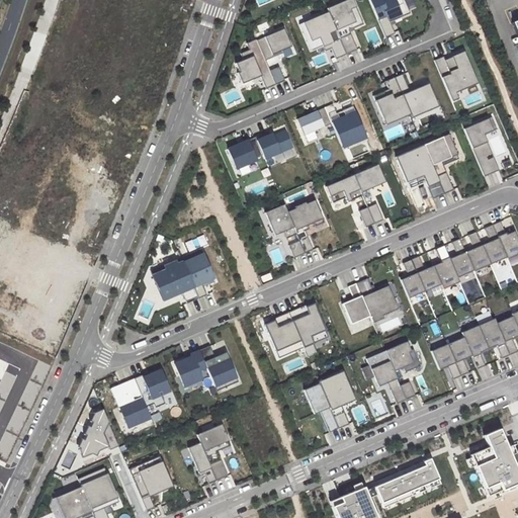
[(392,34),(386,20),(407,12),(402,0),(385,0),(379,3),(377,0),(366,0),(382,38),(392,34)]
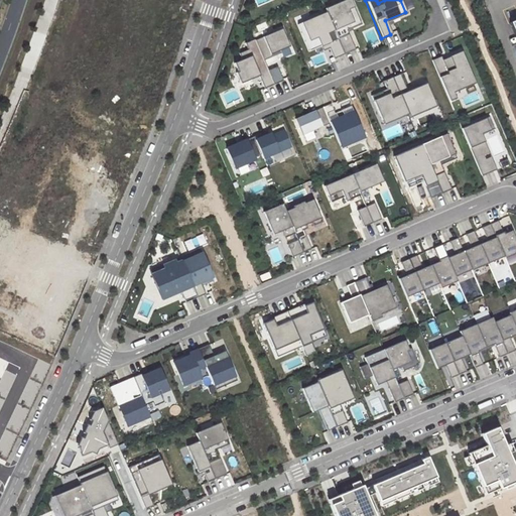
[(349,1),(294,23),(304,48),(325,40),(333,59),(354,50),(346,31),(360,26),(349,1)]
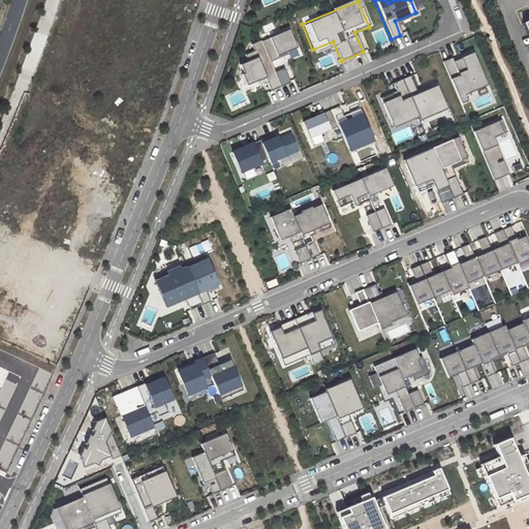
[(262,41),(255,44),(257,51),(248,55),(251,61),(241,65),(249,84),(268,75),(274,89),(282,86),(262,41)]
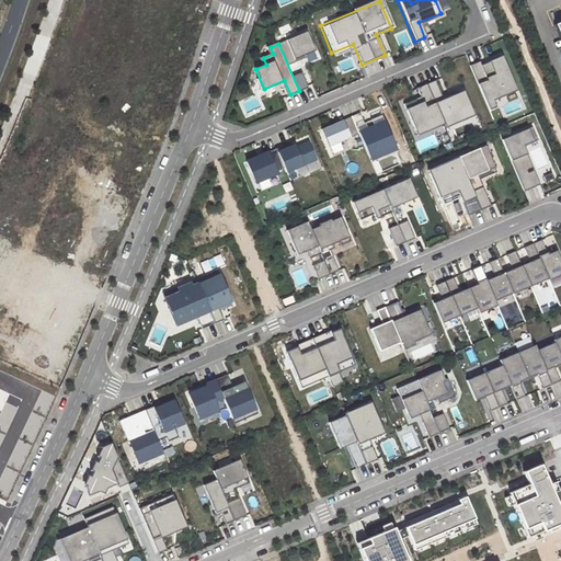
[(483,104),(515,91),(500,53),(467,66),(483,104)]
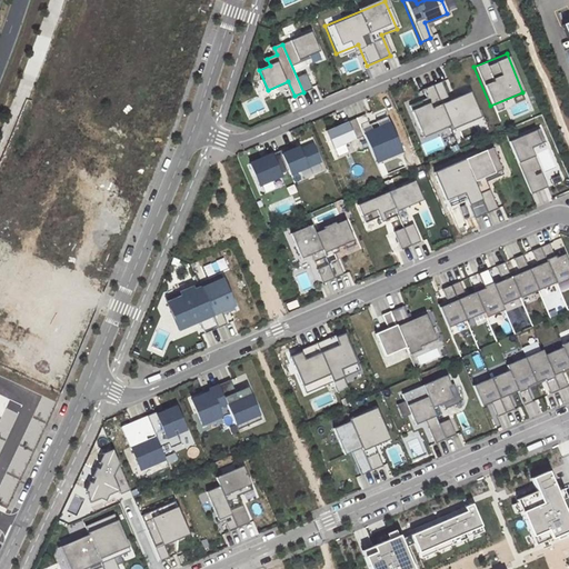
[(451,126),(480,113),(470,92),(463,96),(449,101),(449,98),(449,97),(442,81),(433,85),(451,126)]
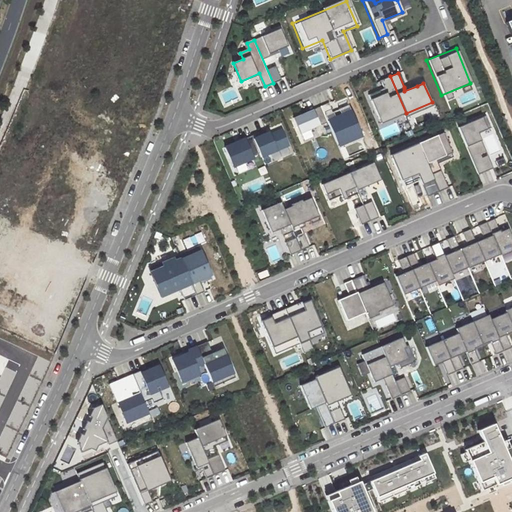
[(406,113),(390,76),(381,80),(384,88),(386,92),(381,95),(379,90),(369,94),(379,119),(395,112),(397,117),(406,113)]
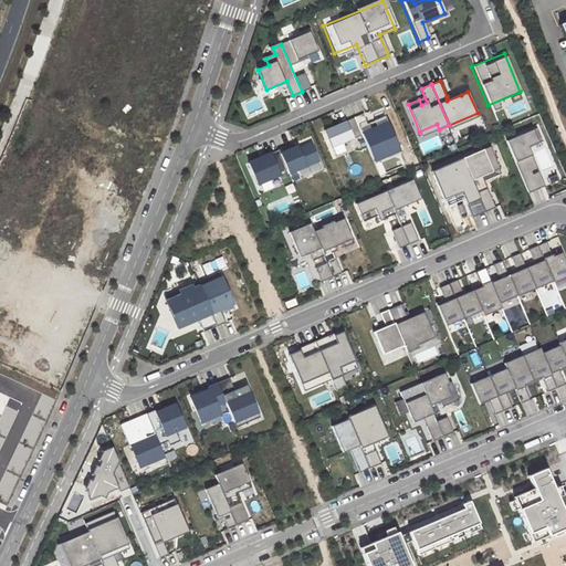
[(459,92),(447,96),(447,97),(447,101),(461,95),(459,92)]
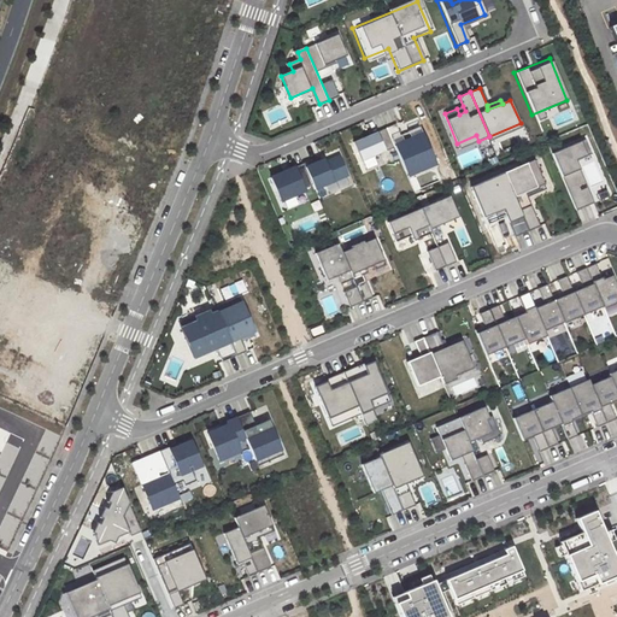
[(521,123),(489,136),(491,140),(522,127),(521,123)]
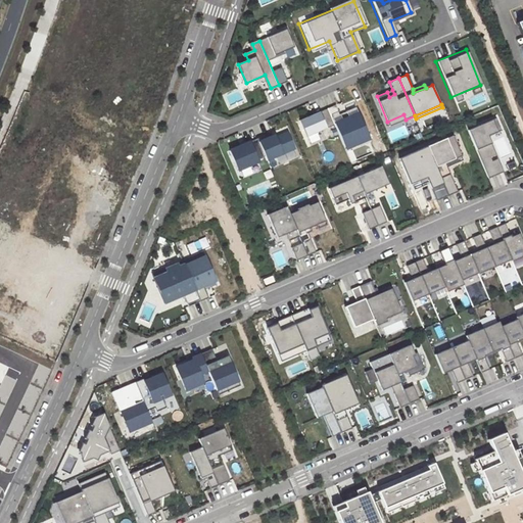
[(306,136),(331,126),(341,150),(369,139),(359,113),(336,123),(330,107),(299,120),(306,136)]
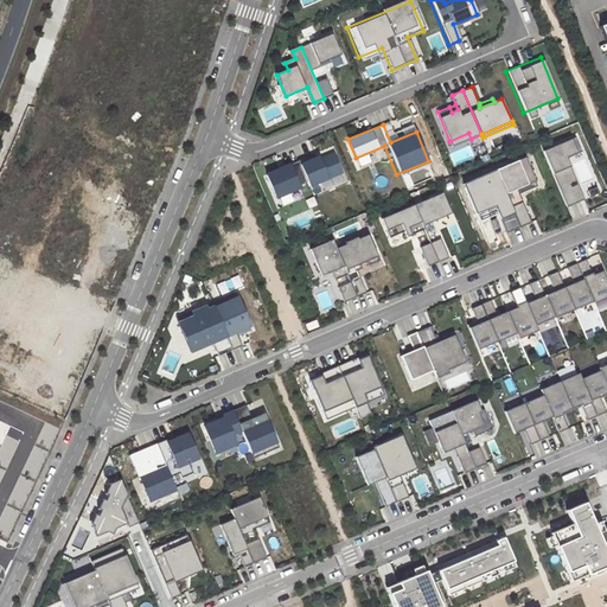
[(449,141),(452,146),(471,139),(468,133),(449,141)]
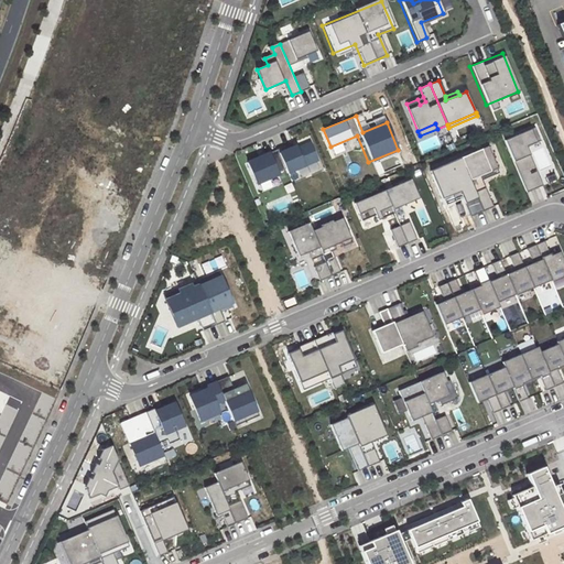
[(505,140),(528,194),(540,188),(523,150),(527,148),(541,142),(534,127),(505,140)]
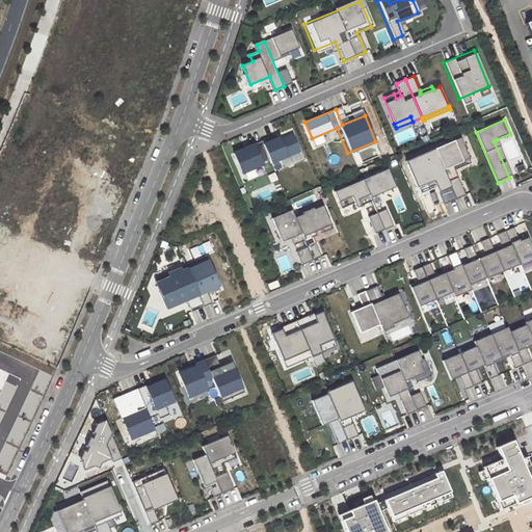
[(293,133),(267,143),(275,161),(300,151),(293,133)]
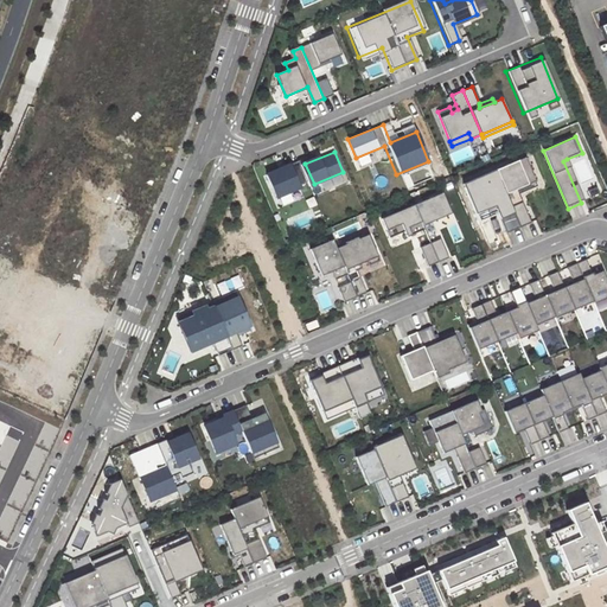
[(525,157),(496,170),(521,227),(531,222),(517,189),(535,180),(525,157)]
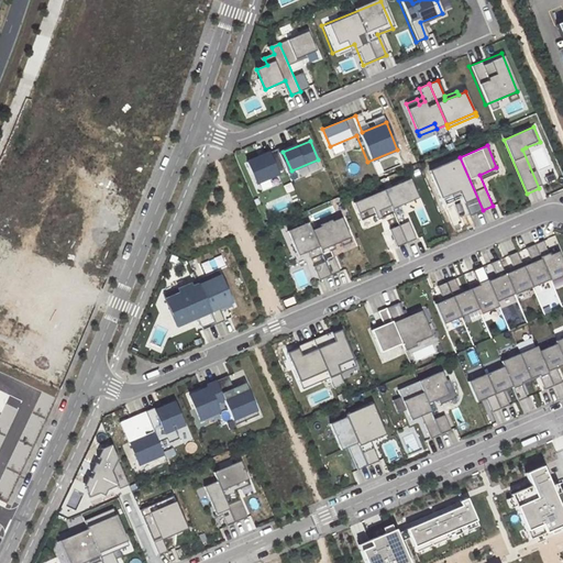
[(526,147),(522,150),(539,188),(542,186),(526,147)]
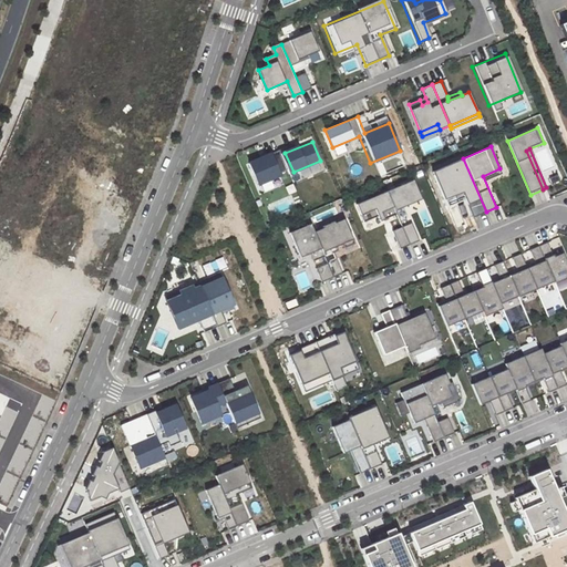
[(277,152),(249,163),(258,184),(286,173),(277,152)]
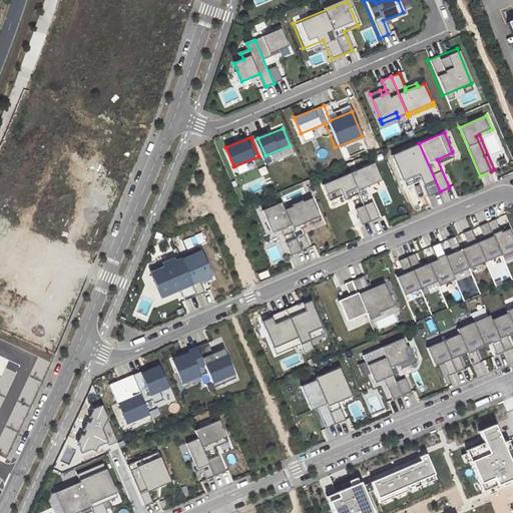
[(393,158),(405,186),(422,179),(429,196),(440,191),(419,143),(401,151),(402,154),(393,158)]
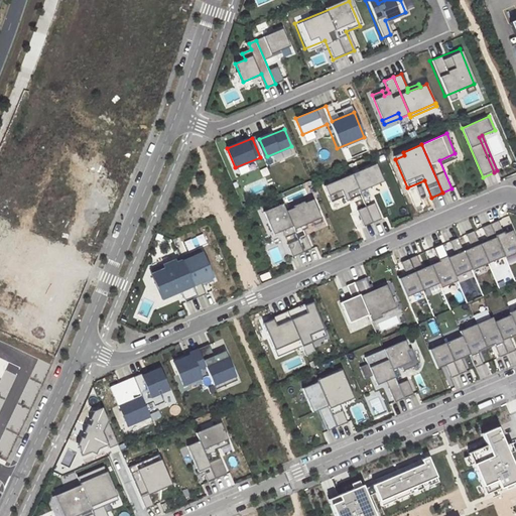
[(500,162),(502,167),(510,164),(508,159),(500,162)]
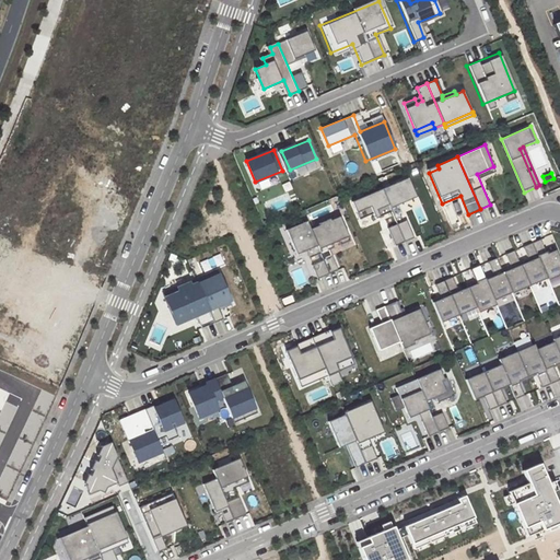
[(383,188),(391,208),(399,203),(398,201),(415,195),(408,177),(383,188)]
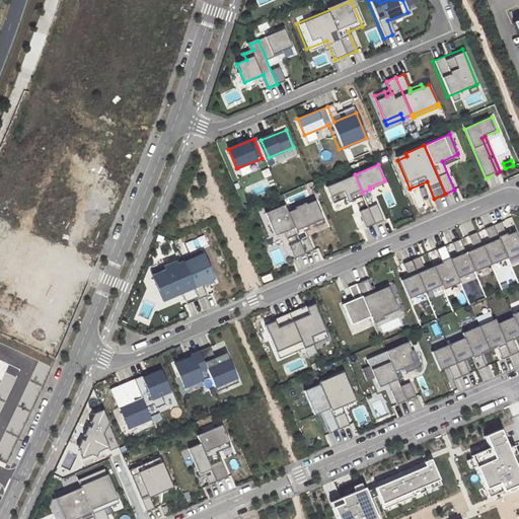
[(348,202),(363,196),(362,193),(355,174),(326,187),(334,203),(346,198),(348,202)]
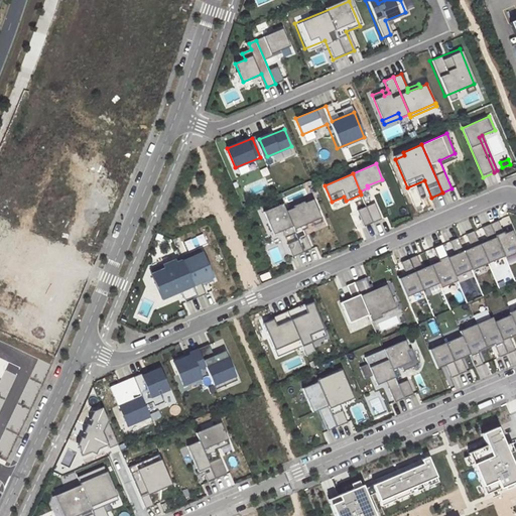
[(382,179),(367,185),(368,187),(383,181),(382,179)]
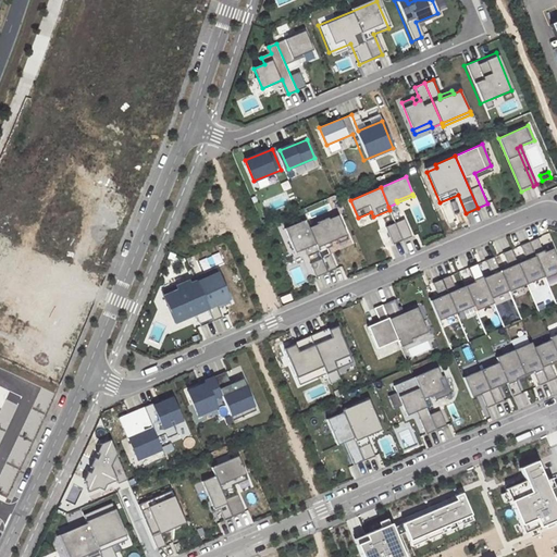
[(318,224),(309,227),(319,251),(329,247),(326,243),(331,242),(337,238),(347,234),(338,215),(330,219),(329,217),(318,222),(318,224)]
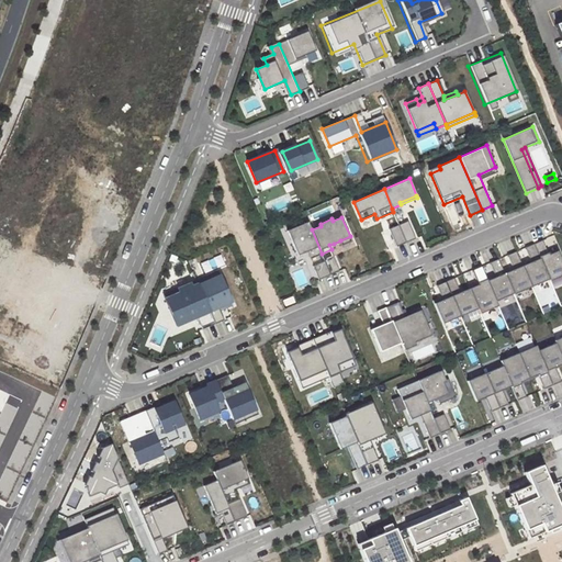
[(311,258),(322,254),(312,229),(307,221),(288,229),(295,249),(305,246),(307,250),(311,258)]
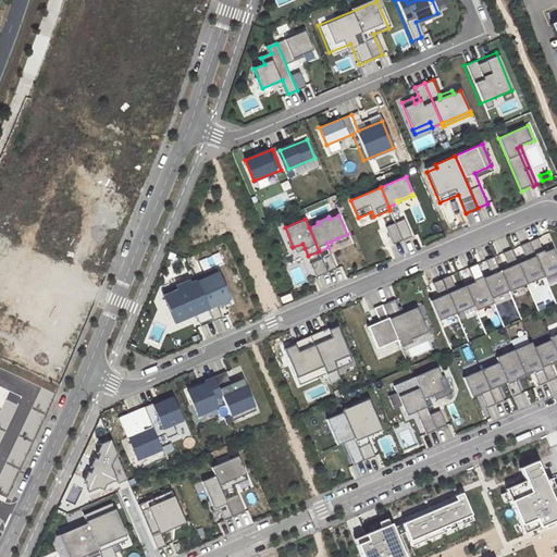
[(395,222),(403,240),(412,236),(405,219),(395,222)]
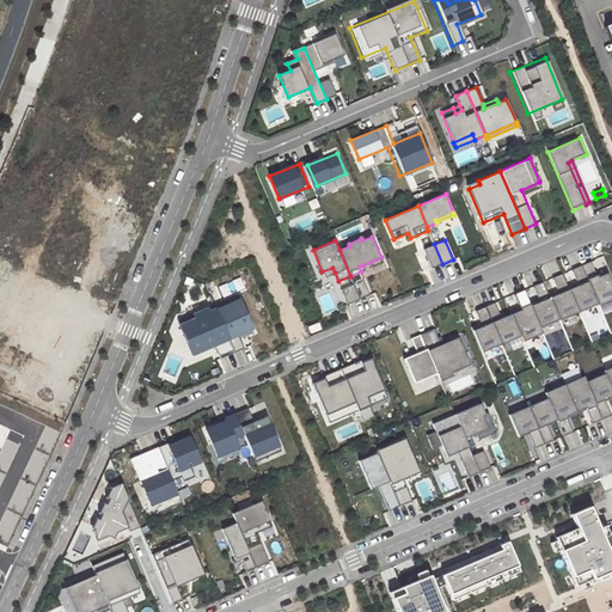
[(432,268),(442,264),(434,244),(423,249),(432,268)]
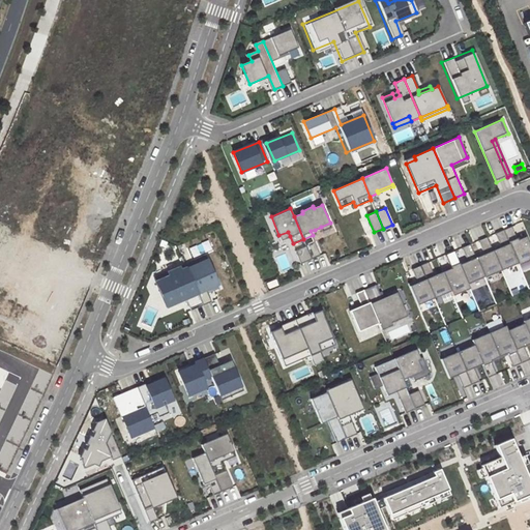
[(503,230),(518,264),(519,265),(529,260),(529,246),(525,235),(519,238),(520,239),(518,240),(511,227),(503,230)]
